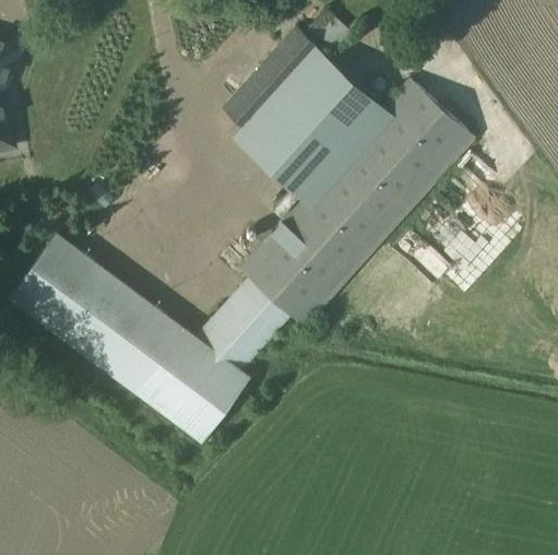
[(223,109),(248,133),(322,52),(296,28),(223,109)]
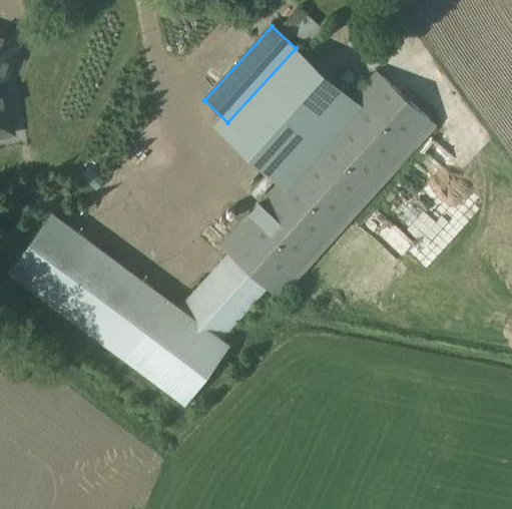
[(0,82),(2,84),(16,43),(0,36),(0,136),(3,136),(0,120),(0,119),(7,118),(2,92),(0,92),(0,82)]
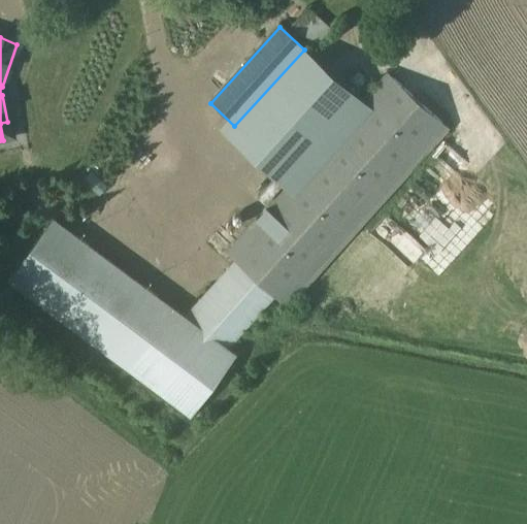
[(387,76),(227,254),(235,262),(185,319),(53,221),(29,253),(23,249),(13,262),(19,266),(7,283),(191,419),(236,357),(229,351),(275,298),(288,309),(448,132),(387,76)]
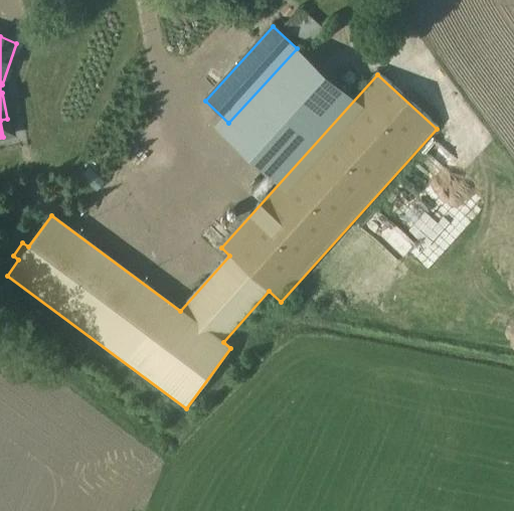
[(197,231),(207,246),(231,230),(221,215),(197,231)]
